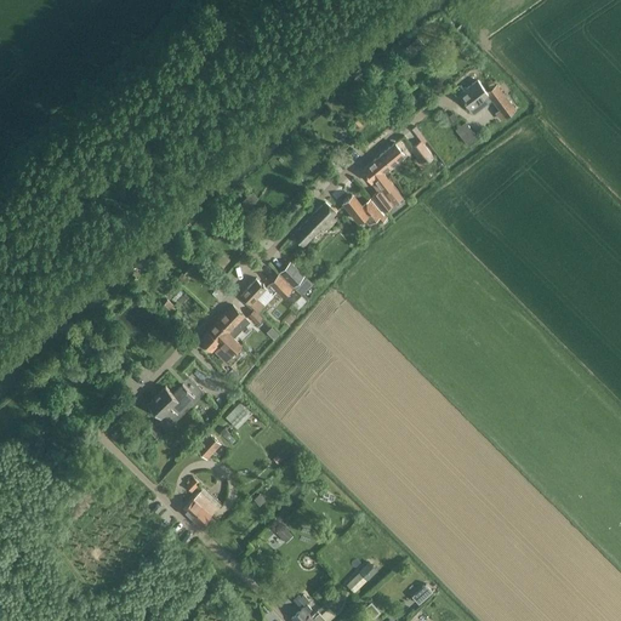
[(404,50),(412,58),(426,46),(419,38),(404,50)]
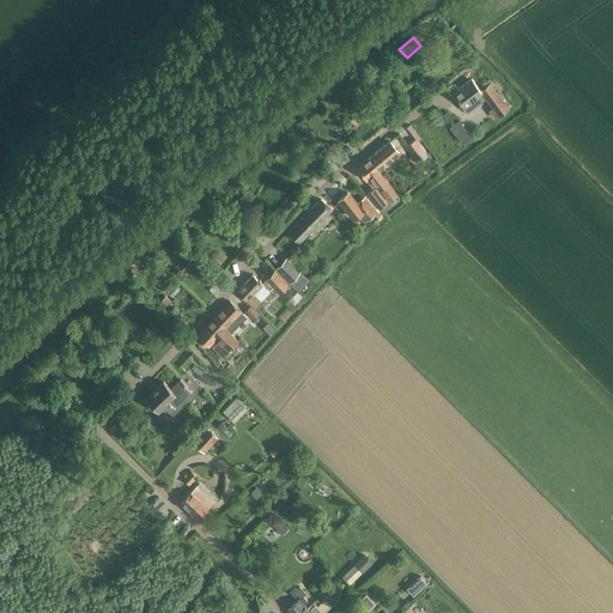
[(492,84),(481,91),(472,79),(453,93),(468,113),(486,99),(493,108),(490,111),(496,119),(510,108),(492,84)]
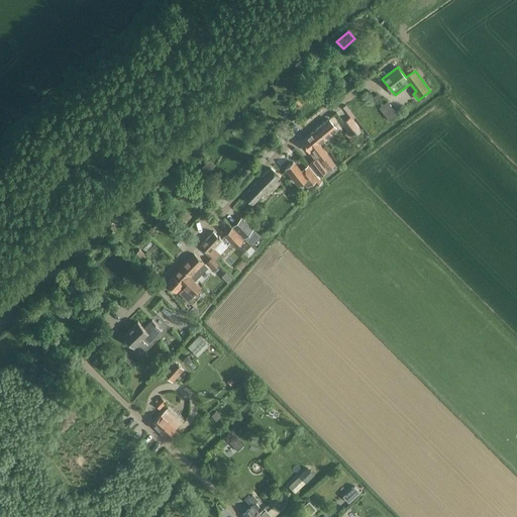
[(399,115),(388,102),(380,108),(391,121),(399,115)]
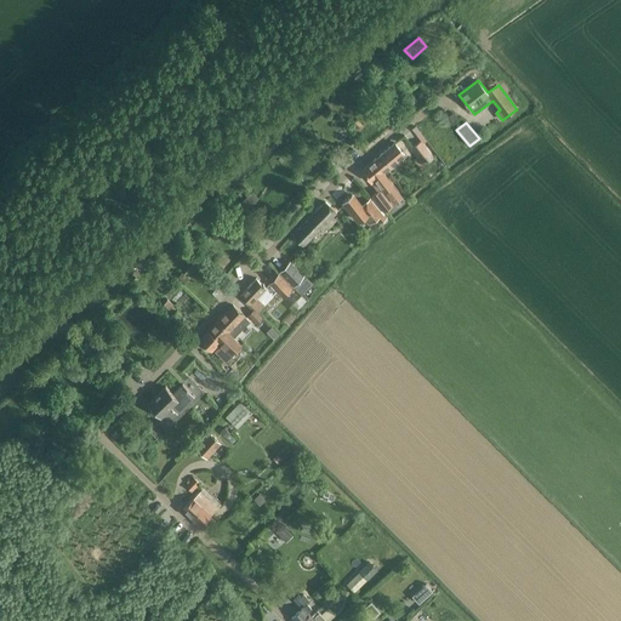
[(421,141),(412,149),(420,159),(416,161),(423,171),(428,167),(426,164),(434,158),(422,143),(427,140),(416,126),(412,129),(421,141)]
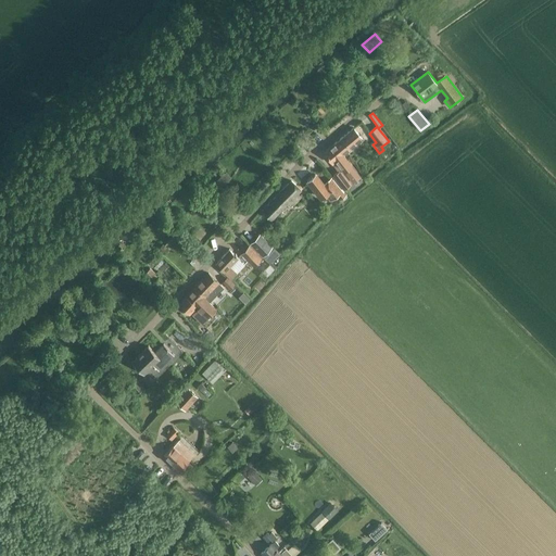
[(364,140),(361,136),(353,128),(336,143),(345,155),(364,140)]
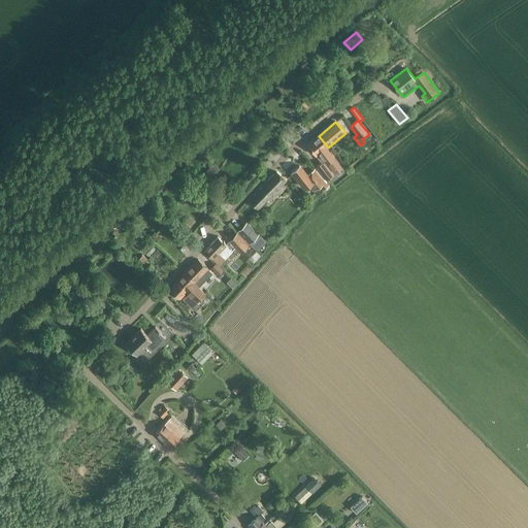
[(319,136),(307,144),(315,153),(317,156),(321,161),(324,159),(328,163),(336,172),(343,166),(328,147),(319,136)]
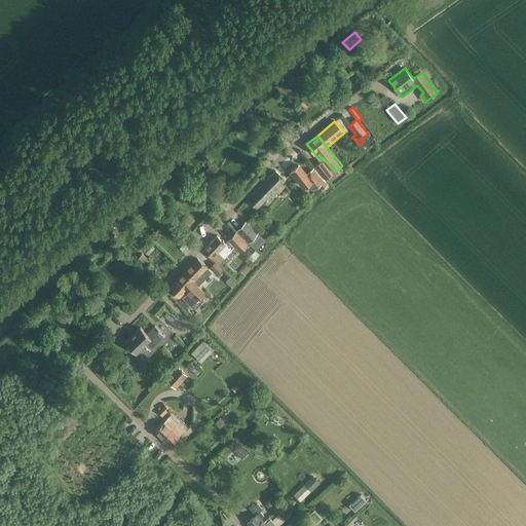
[(315,166),(327,180),(328,178),(333,183),(335,181),(337,179),(333,174),(323,160),(315,166)]
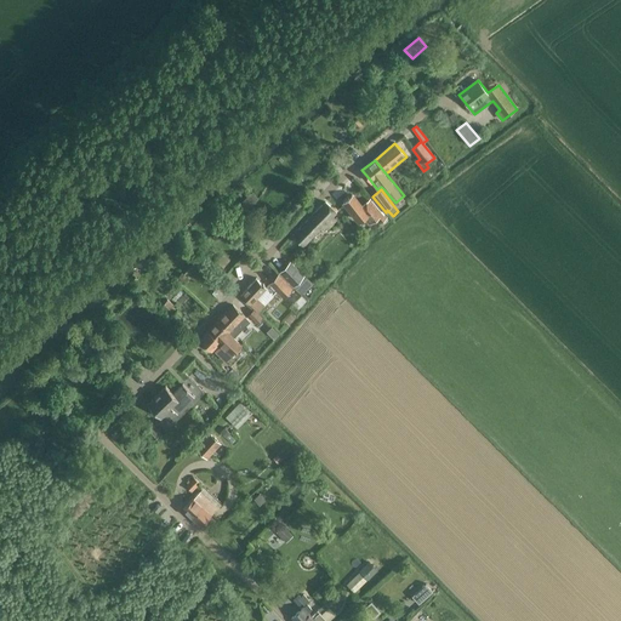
[(353,195),(343,203),(359,221),(365,216),(371,223),(376,220),(379,223),(386,217),(370,199),(362,206),(353,195)]
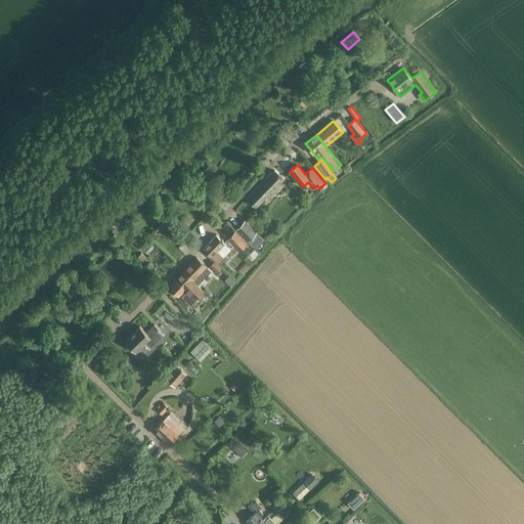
[(248,199),(256,207),(272,189),(276,193),(284,185),(280,182),(284,178),(274,170),(248,199)]
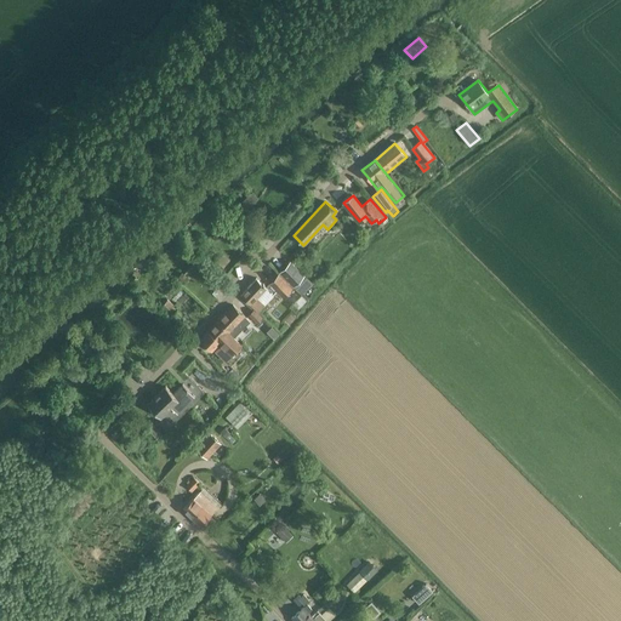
[(224,255),(220,260),(215,263),(221,271),(231,261),(224,255)]
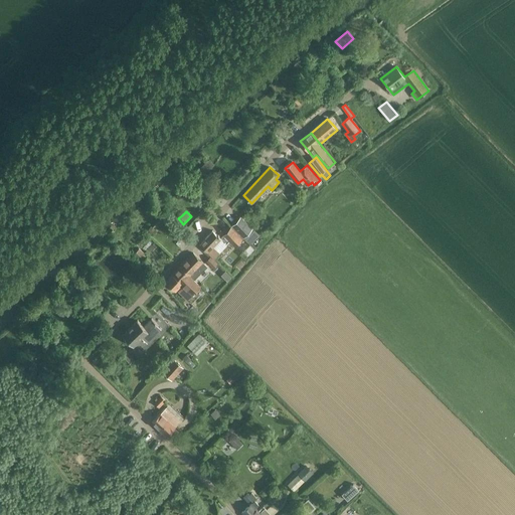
[(232,225),(243,235),(242,236),(250,244),(260,234),(252,227),(251,228),(240,217),(232,225)]
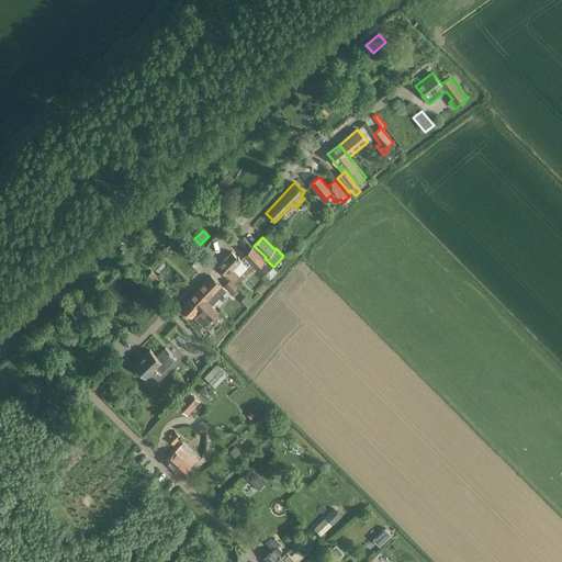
[(159,253),(161,254),(166,258),(170,251),(167,248),(165,246),(159,253)]
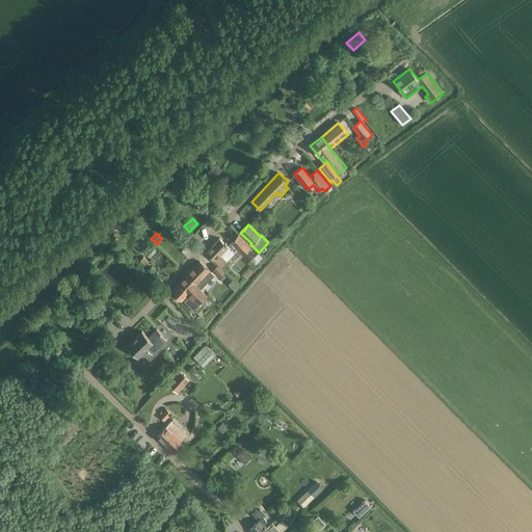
[(232,242),(239,249),(243,254),(250,246),(239,235),(232,242)]
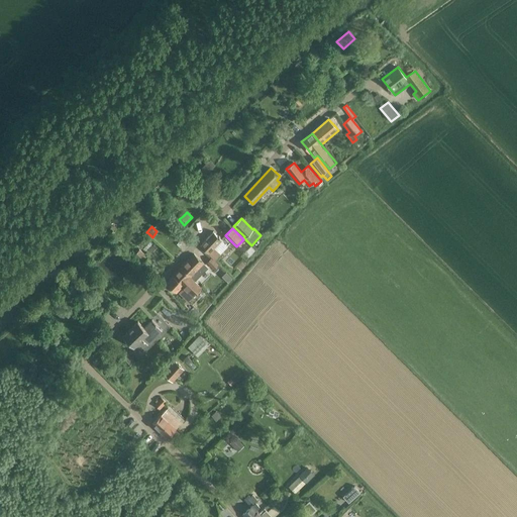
[(201,245),(208,252),(216,260),(221,253),(214,247),(222,239),(214,231),(201,245)]
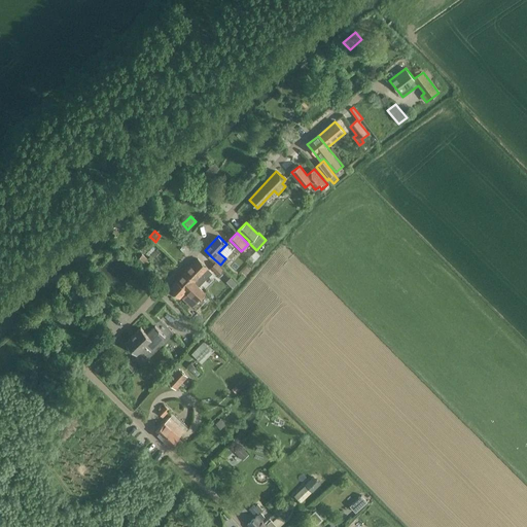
[(198,258),(184,273),(205,293),(206,292),(200,286),(212,273),(205,266),(198,258)]
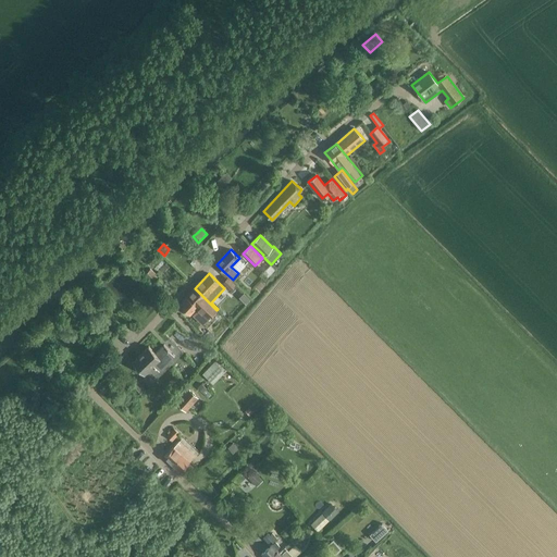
[(227,276),(222,282),(230,289),(235,284),(227,276)]
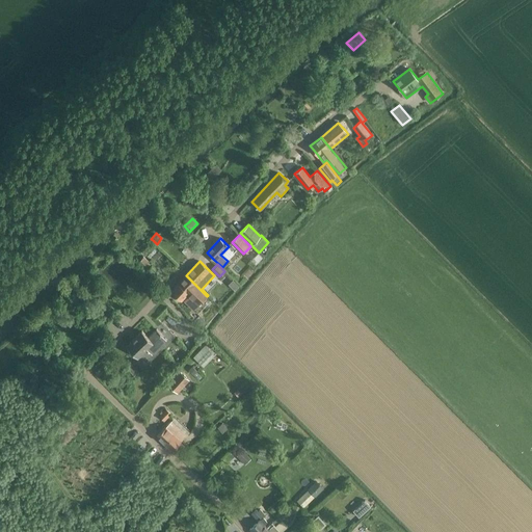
[(151,267),(144,274),(153,281),(158,273),(151,267)]
